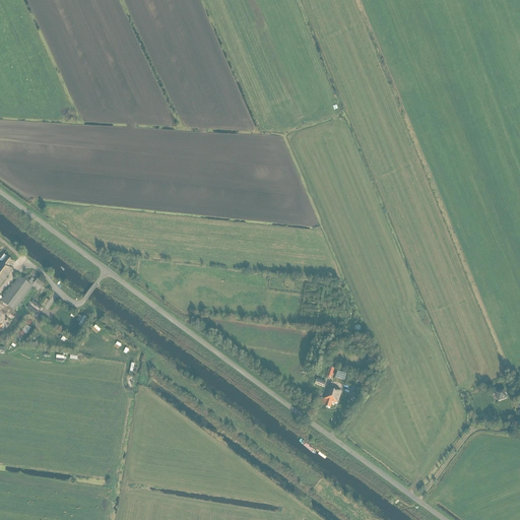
[(0,285),(13,269),(11,268),(9,267),(13,262),(6,257),(2,262),(1,262),(0,263),(0,285)]
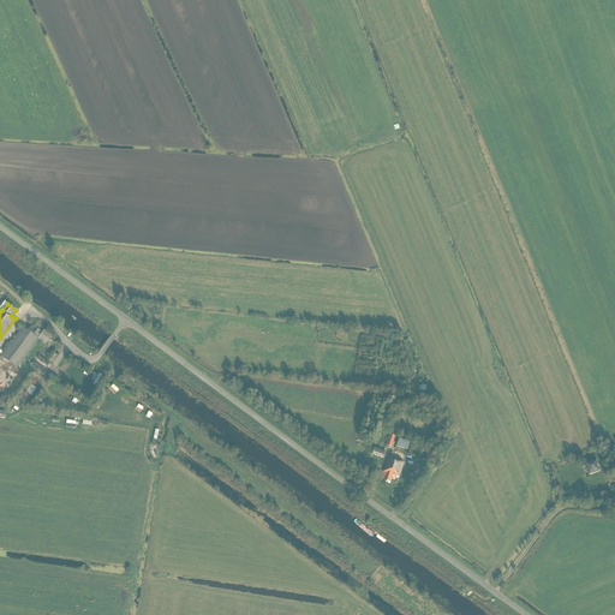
[(1,356),(17,368),(39,340),(39,339),(37,339),(39,338),(40,336),(35,333),(33,335),(19,324),(17,328),(21,330),(1,356)]
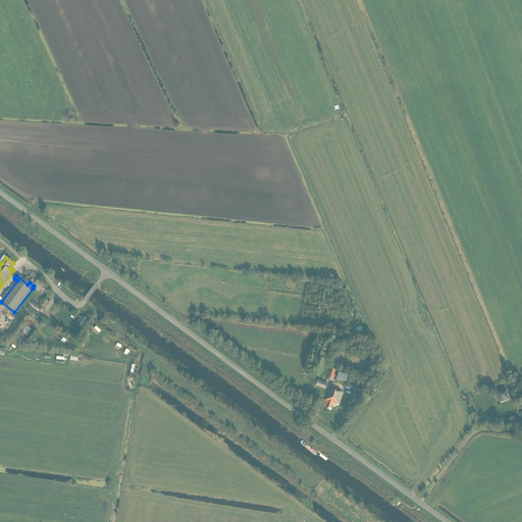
[(30,282),(34,285),(33,286),(32,288),(33,288),(33,289),(38,293),(44,284),(37,279),(34,283),(31,281),(30,282)]
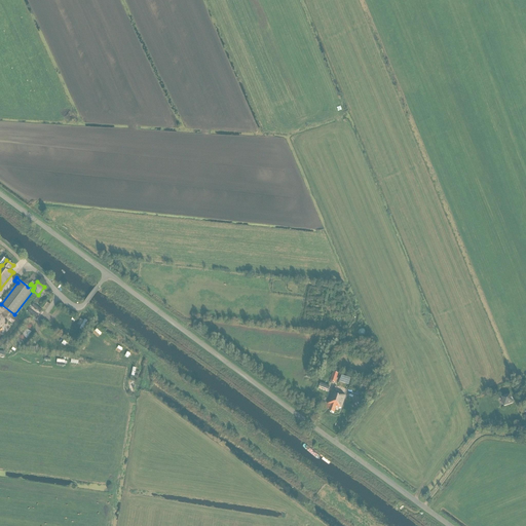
[(43,310),(34,303),(32,305),(41,312),(43,310)]
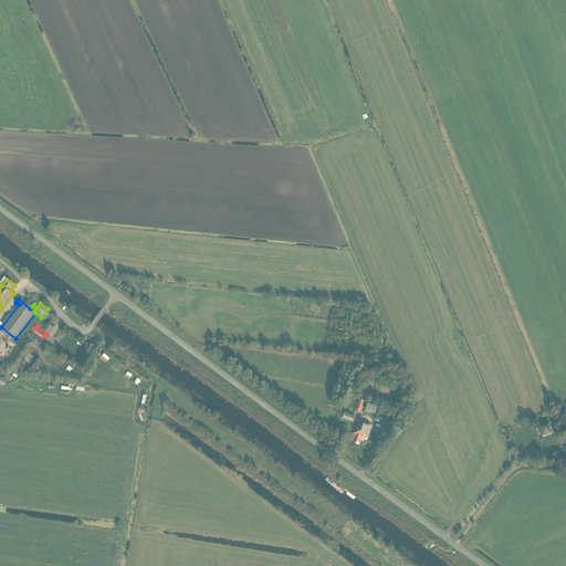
[(42,339),(31,332),(30,335),(40,343),(42,339)]
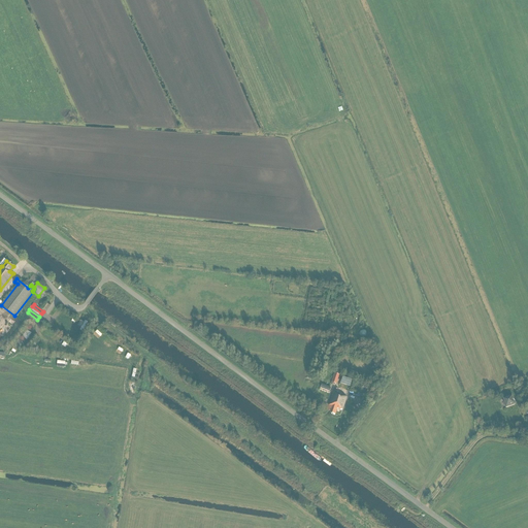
[(26,339),(31,333),(26,330),(22,336),(26,339)]
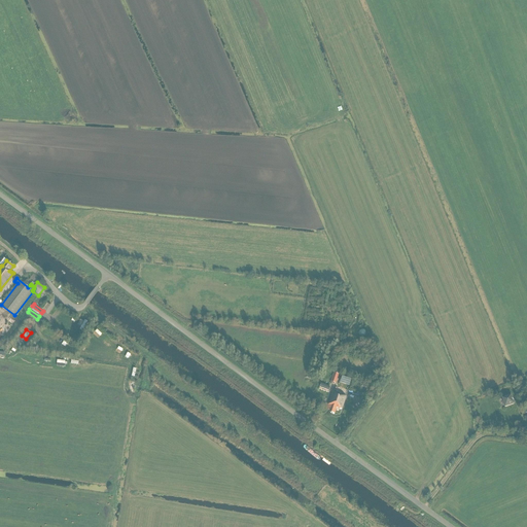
[(109,343),(111,340),(99,334),(97,337),(109,343)]
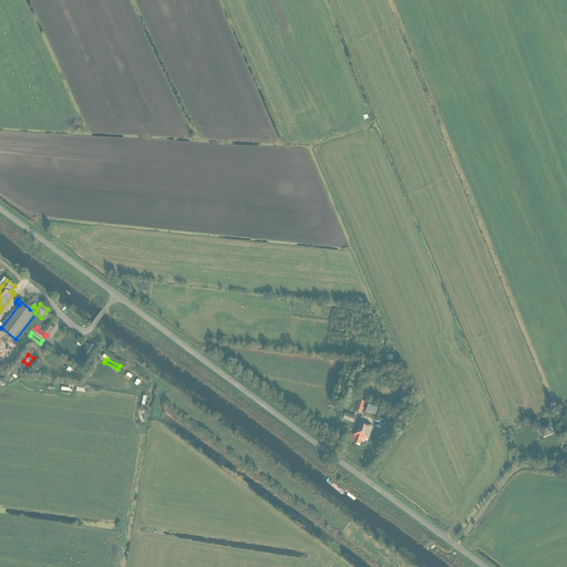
[(361,412),(364,403),(359,401),(356,411),(361,412)]
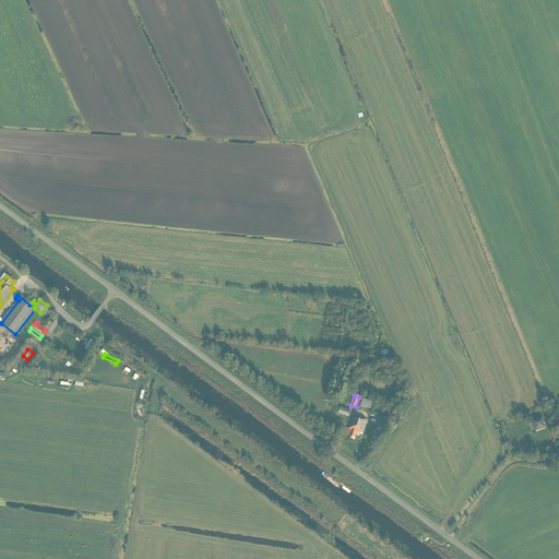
[(372,401),(363,399),(360,406),(370,408),(372,401)]
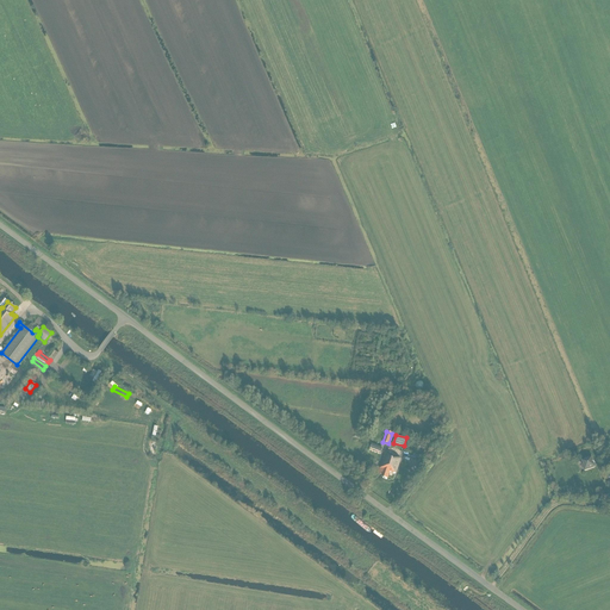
[(396,474),(400,459),(393,456),(390,454),(390,455),(385,453),(379,468),(380,468),(378,474),(380,475),(380,477),(386,479),(390,472),(396,474)]
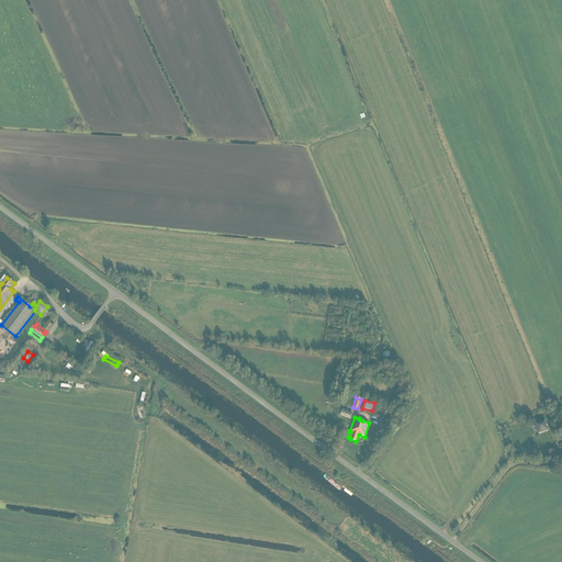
[(544,420),(536,424),(537,427),(536,428),(538,434),(549,430),(548,427),(546,424),(544,420)]
